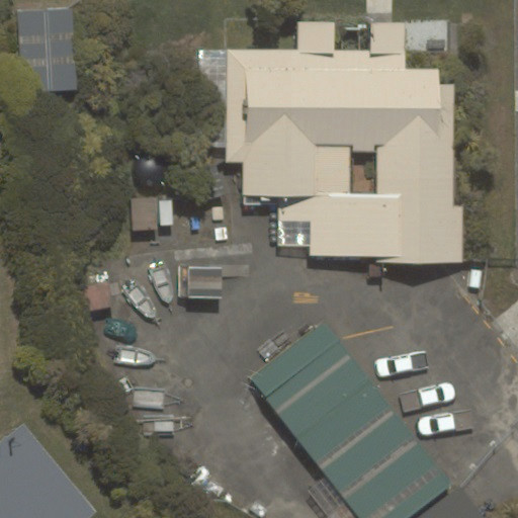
[(73,7),(17,10),(21,92),(77,89),(73,7)]
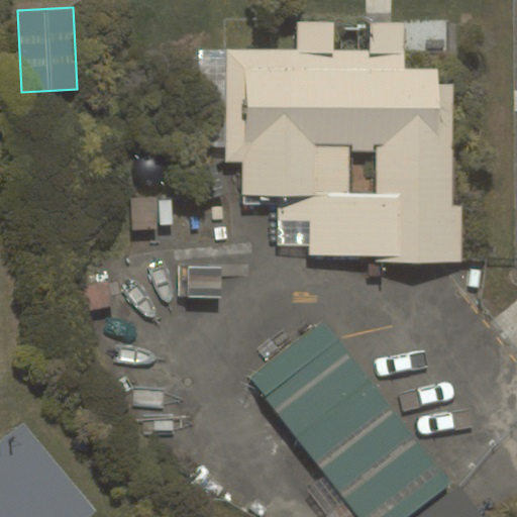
[(457,85),(441,85),(441,69),(403,68),(404,22),(382,22),(369,22),(369,49),(334,49),(335,21),(296,20),(295,49),(223,47),(221,164),(240,165),(240,197),(278,198),(277,245),(314,246),(314,260),(463,263),(464,205),(454,203),(457,85)]
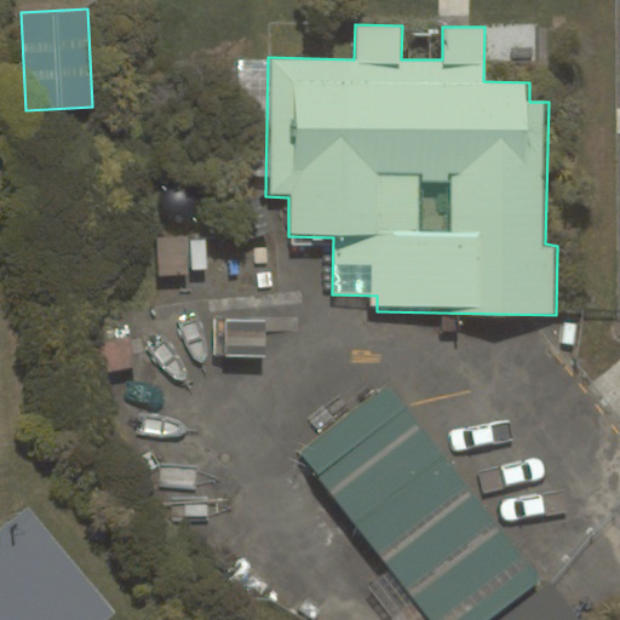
[(392,383),(300,453),(429,619),(489,619),(544,579),(392,383)]
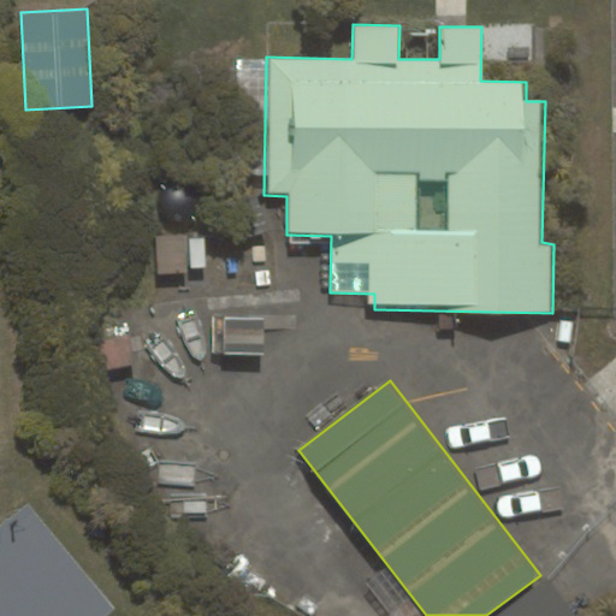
[(105,615),(114,609),(29,505),(0,529),(0,615),(105,615)]
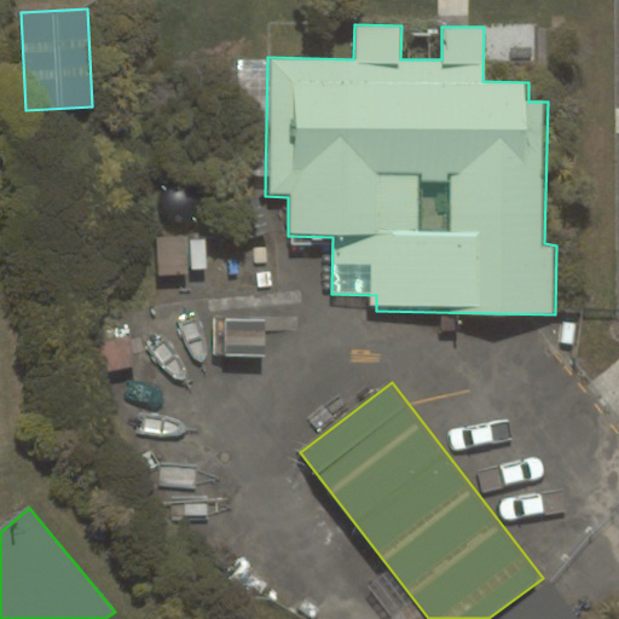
[(579,618),(551,582),(499,618),(579,618)]
